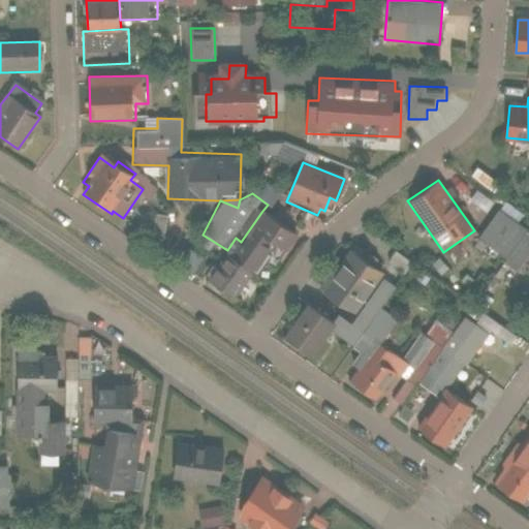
[(498,210),(517,223),(524,213),(505,199),(498,210)]
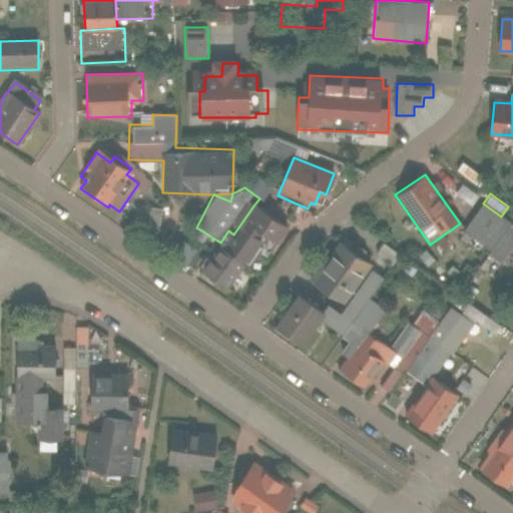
[(483,203),(463,231),(490,250),(510,223),(501,216),(483,203)]
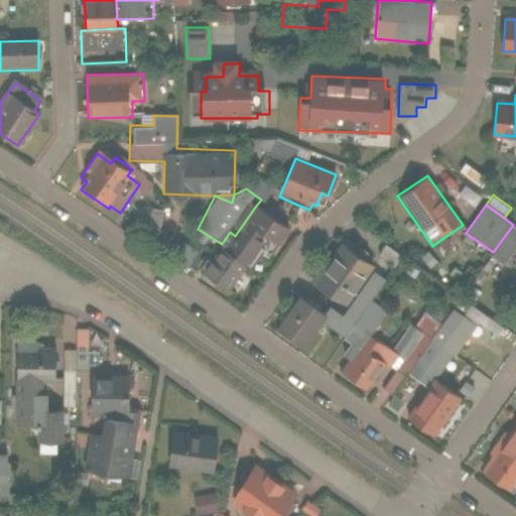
[(235,236),(262,255),(269,259),(290,229),(256,206),(235,236)]
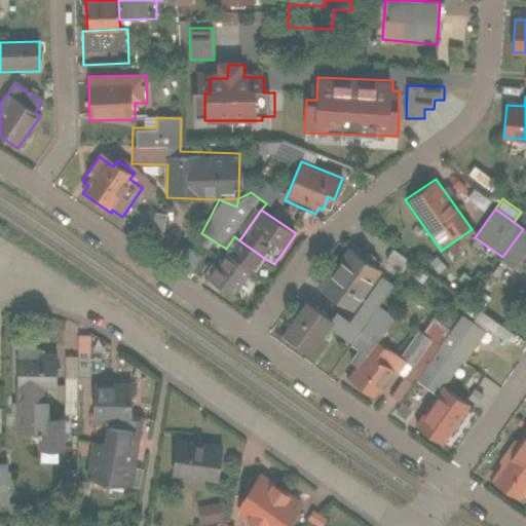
[(502,257),(500,260),(512,268),(525,248),(525,225),(523,229),(502,257)]
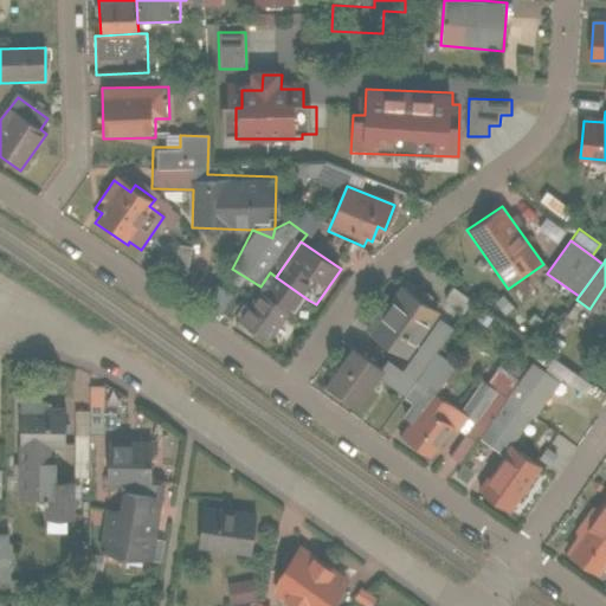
[(260,287),(233,322),(272,350),(308,300),(276,277),(270,272),(260,287)]
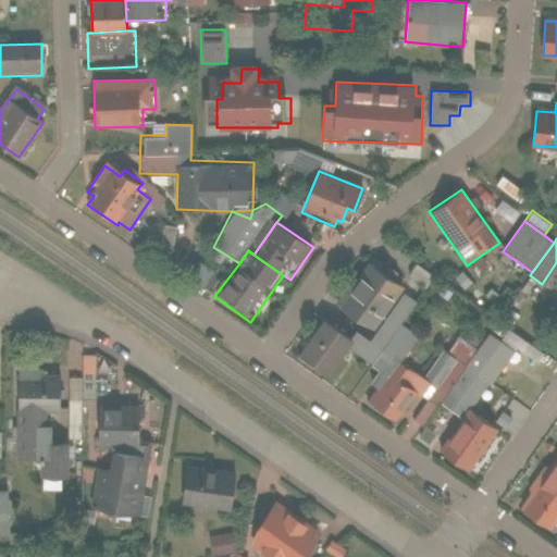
[(368,261),(336,306),(373,331),(404,287),(394,280),(398,272),(390,265),(384,272),(368,261)]
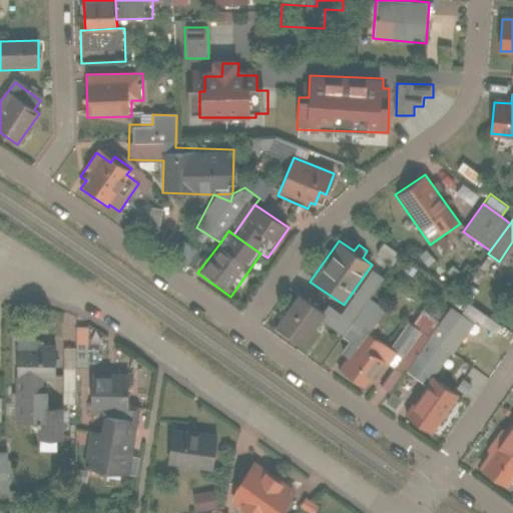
[(324,315),(323,317),(349,335),(375,297),(389,277),(375,267),(342,315),(330,307),(324,315)]
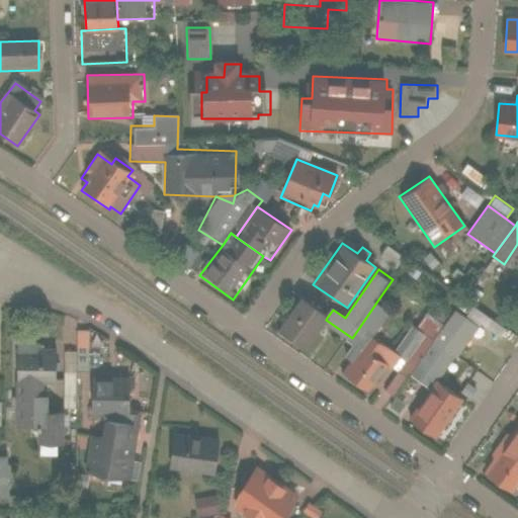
[(327,318),(299,299),(275,336),(303,354),(326,320),(327,318)]
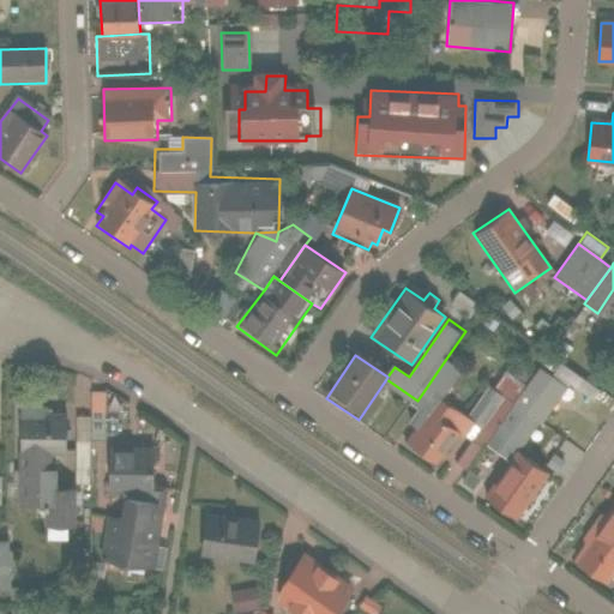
[(449,355),(417,401),(434,413),(443,399),(465,366),(449,355)]
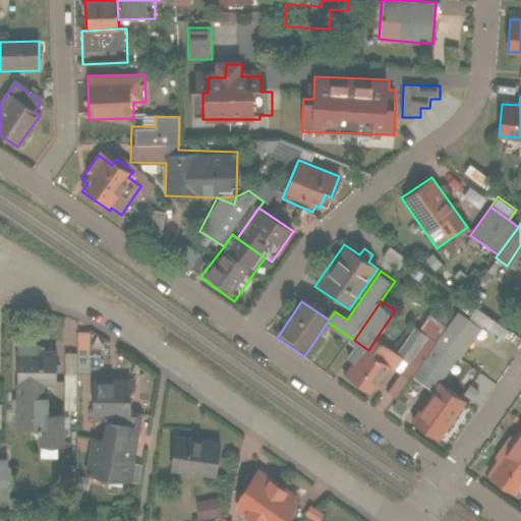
[(444,382),(481,326),(457,309),(449,321),(431,309),(400,355),(395,363),(437,392),(444,382)]
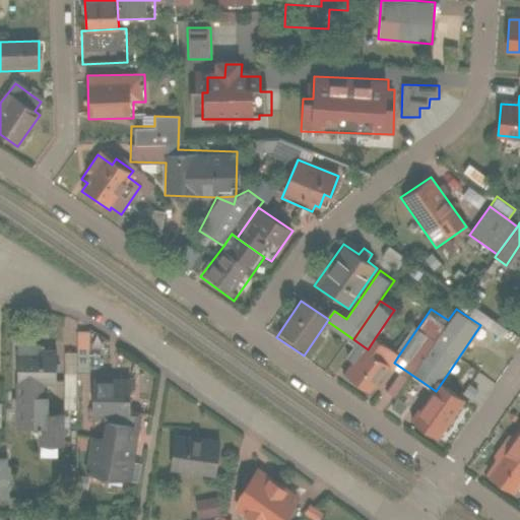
[(80,351),(69,351),(68,372),(92,372),(93,331),(81,330),(80,351)]
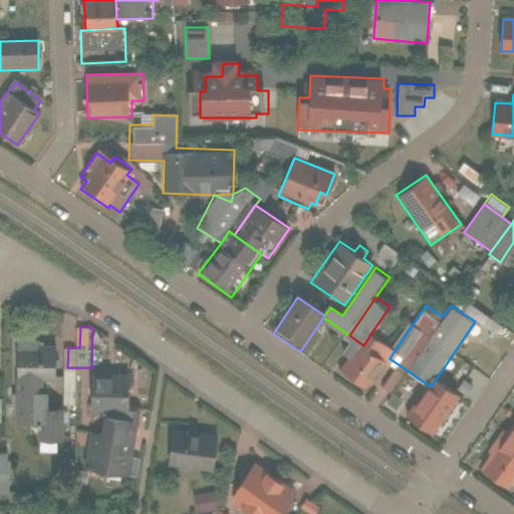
[(363,345),(344,372),(368,389),(390,358),(395,350),(370,334),(363,345)]
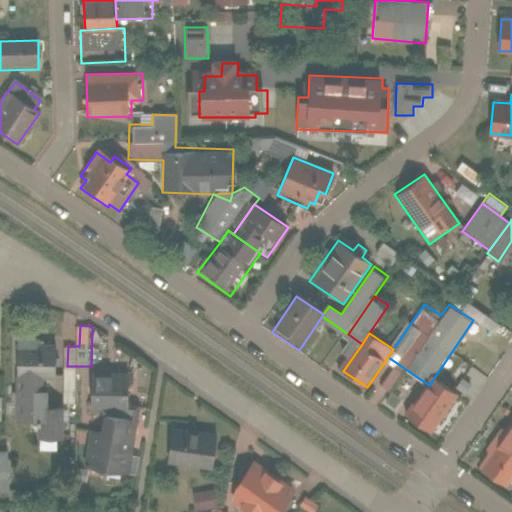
[(57,341),(17,342),(18,421),(51,421),(50,384),(58,383),(57,341)]
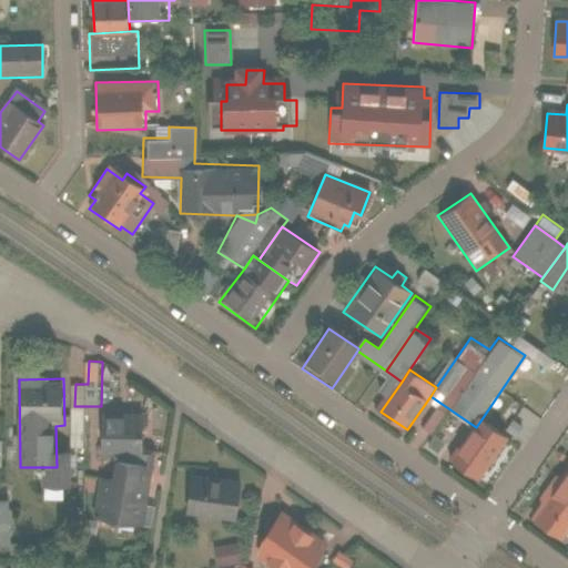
[(143,415),(103,414),(100,452),(84,519),(141,527),(153,450),(141,449),(143,415)]
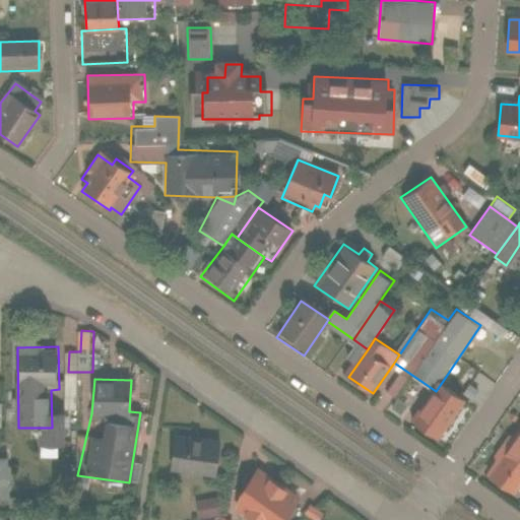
[(414,423),(441,441),(470,399),(443,381),(436,391),(414,423)]
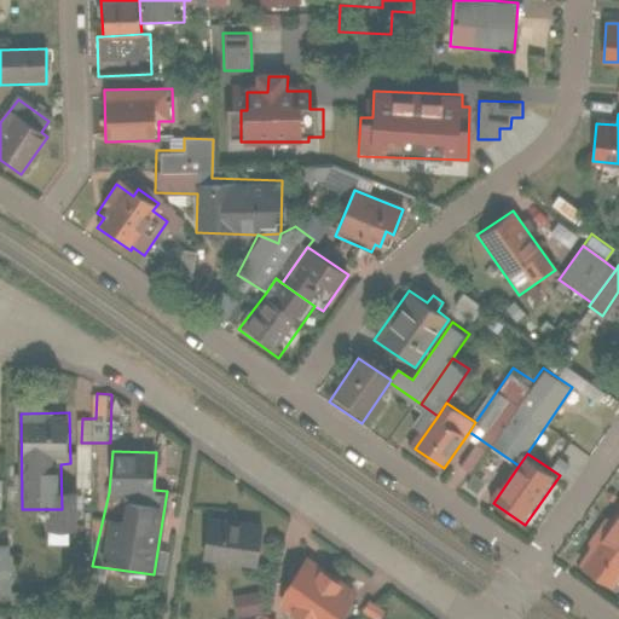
[(258,567),(262,526),(207,520),(202,561),(258,567)]
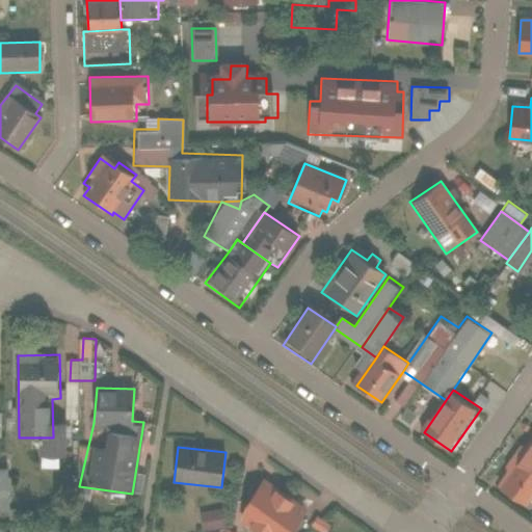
[(531,454),(529,452),(504,486),(531,503),(531,454)]
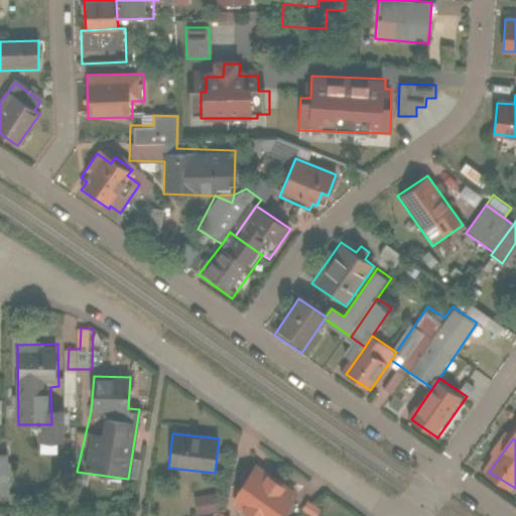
[(284,515),(300,494),(260,466),(237,499),(261,515),(284,515)]
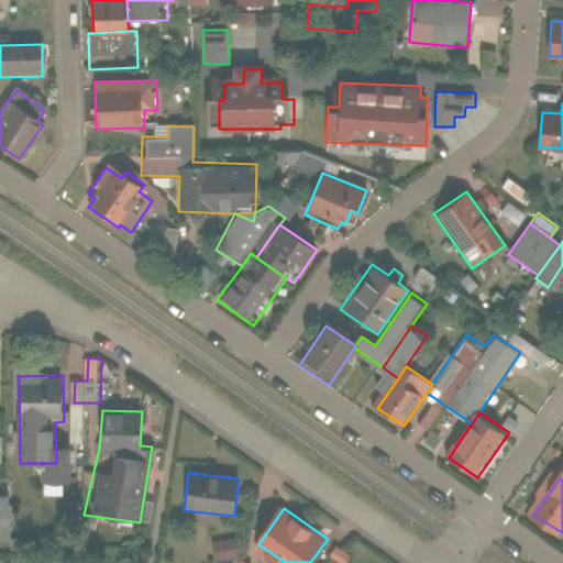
[(214,540),(218,561),(244,558),(241,537),(214,540)]
